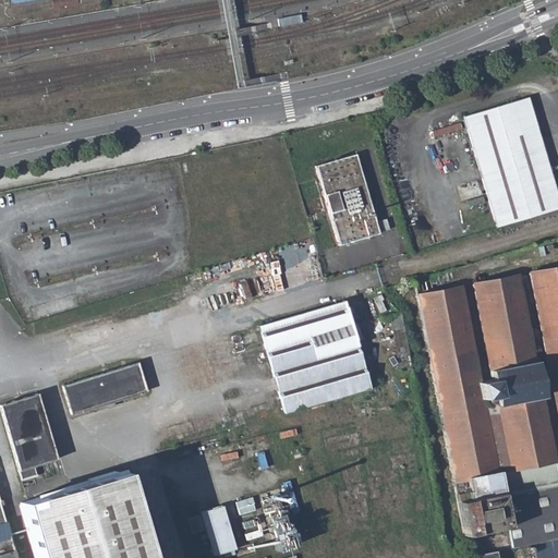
[(277,19),(278,26),(301,22),(299,14),(277,19)]
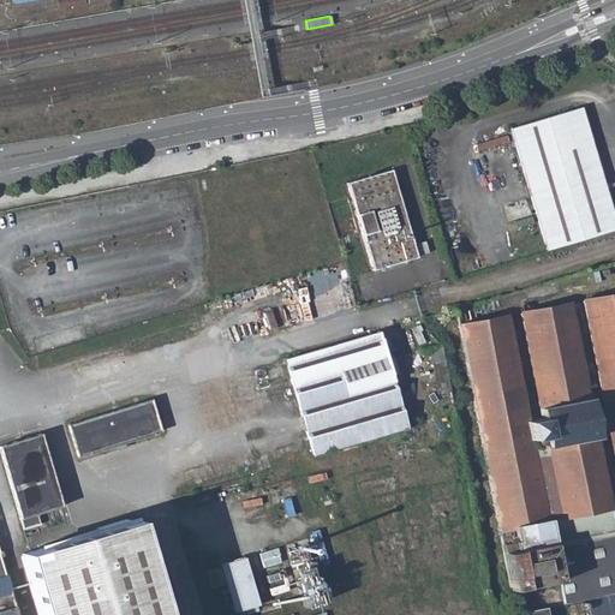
[(614,215),(583,108),(511,130),(549,254),(614,233),(614,215)]
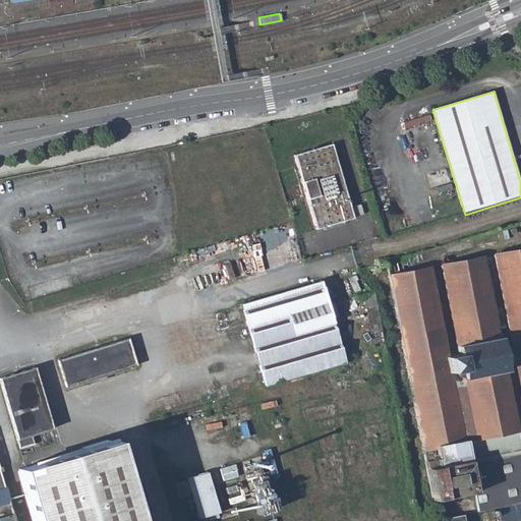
[(306,153),(296,156),(317,228),(355,217),(334,145),(306,153)]
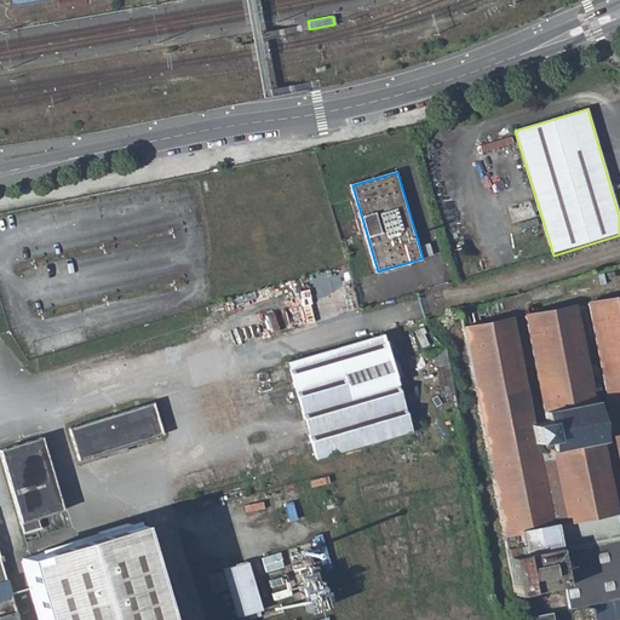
[(619,296),(589,303),(619,460),(619,296)]
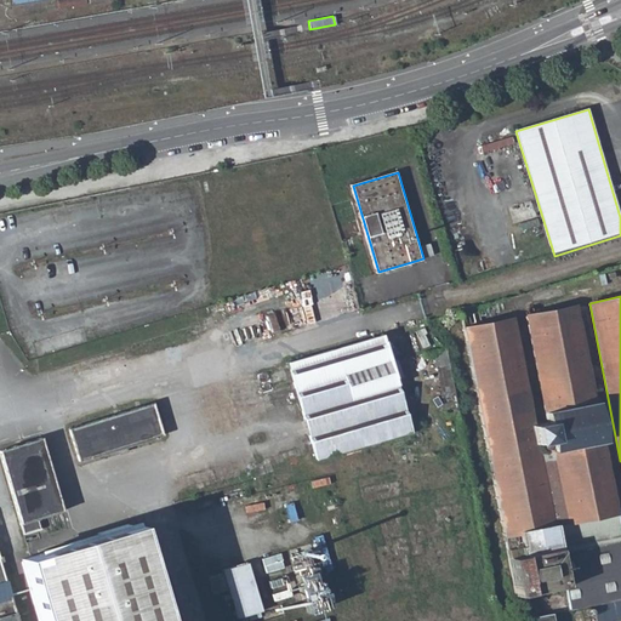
[(505,320),(462,329),(517,597),(565,586),(556,542),(553,527),(616,513),(574,306),(525,315),(546,422),(531,425),(511,319),(505,320)]
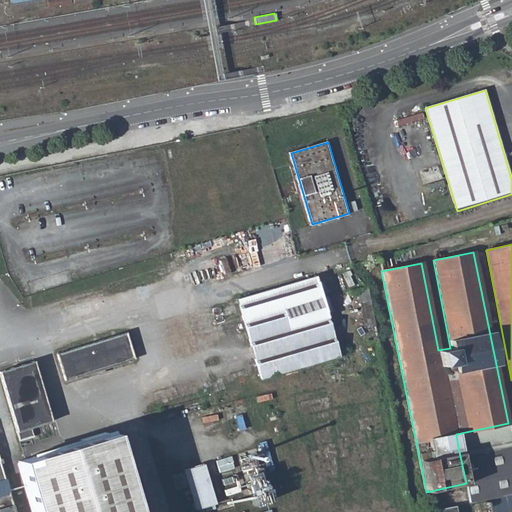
[(313,276),(237,299),(260,377),(336,354),(313,276)]
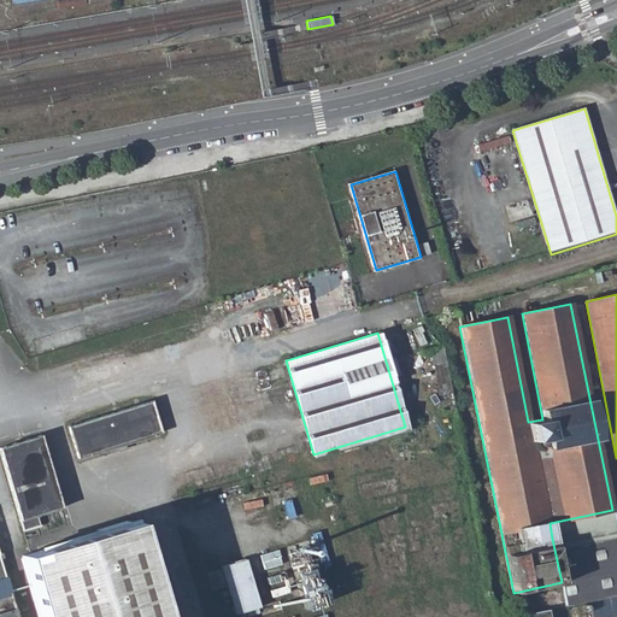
[(444,347),(433,348),(440,391),(451,388),(447,365),(444,347)]
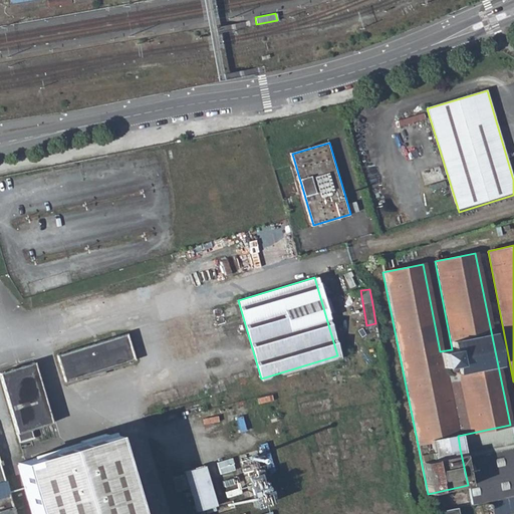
[(127,334),(57,354),(65,380),(135,360),(127,334)]
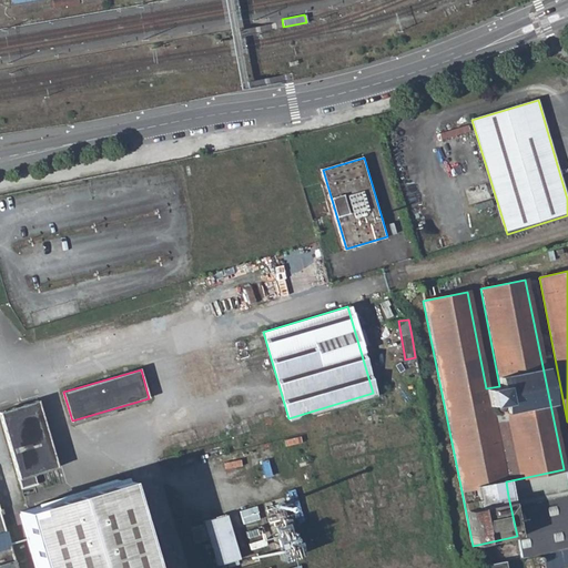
[(38,399),(0,411),(0,415),(22,489),(39,484),(36,474),(58,467),(38,399)]
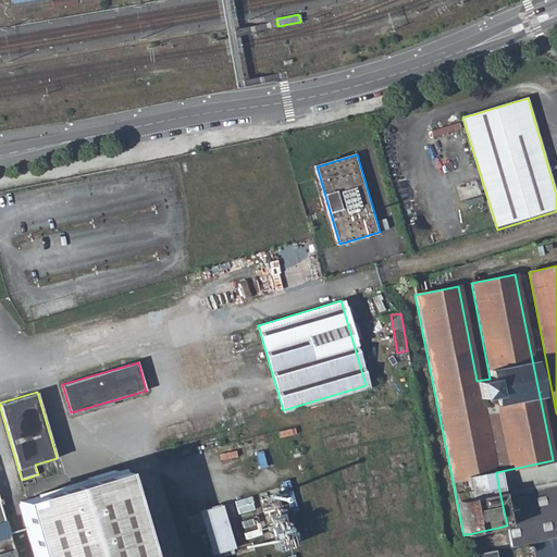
[(553,460),(496,472),(498,486),(555,474),(553,460)]
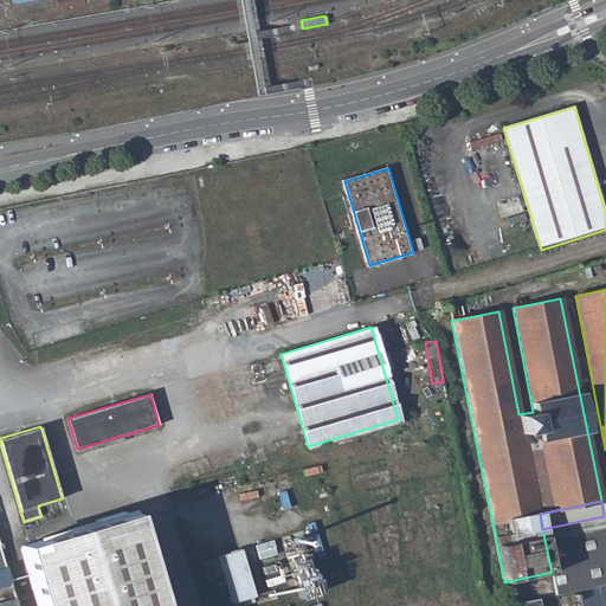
[(31,548),(21,549),(38,605),(161,605),(134,515),(31,548)]
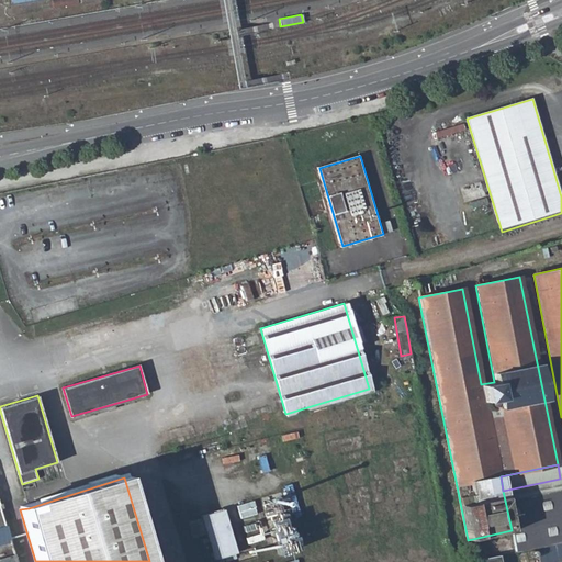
[(561,487),(560,479),(503,491),(512,530),(516,551),(561,541),(561,487)]
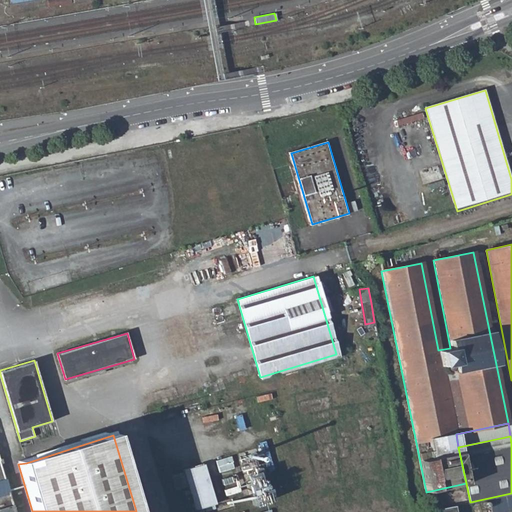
[(206,462),(183,468),(187,484),(189,483),(196,508),(216,503),(206,462)]
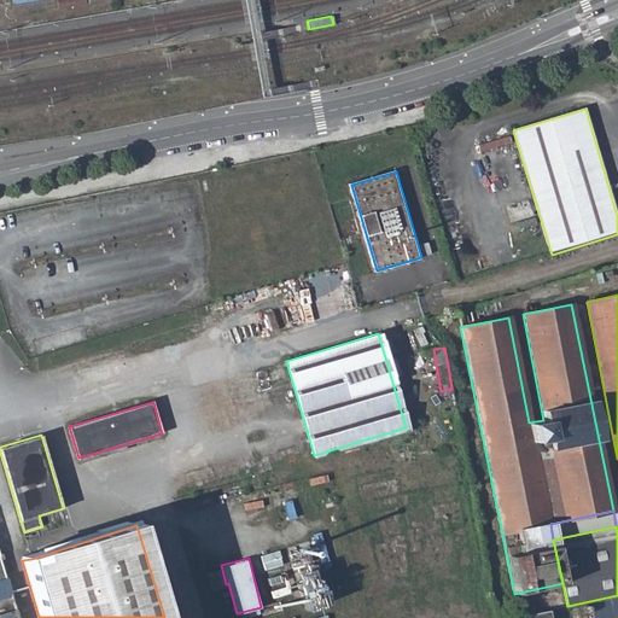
[(17,617),(0,559),(0,617),(17,617)]
